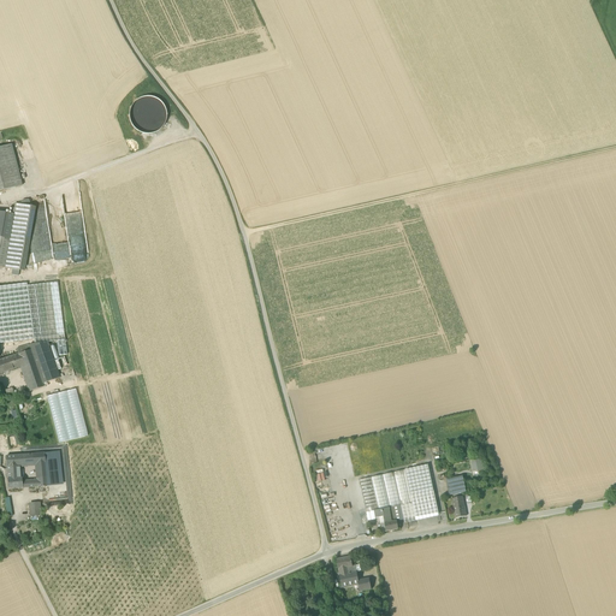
[(153,98),(146,96),(138,100),(132,105),(130,111),(129,118),(131,125),(137,130),(143,134),(150,134),(158,131),(163,126),(166,120),(166,113),(164,106),(159,100),(153,98)]
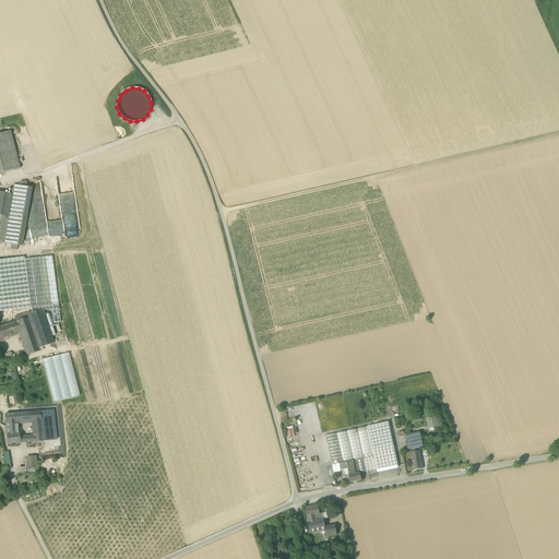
[(0,134),(0,174),(20,169),(10,132),(0,134)]
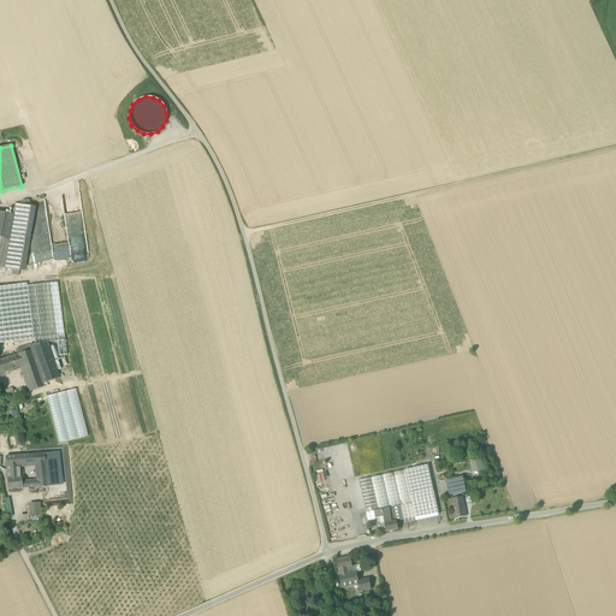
[(63,199),(47,201),(51,241),(53,241),(55,266),(70,265),(63,199)]
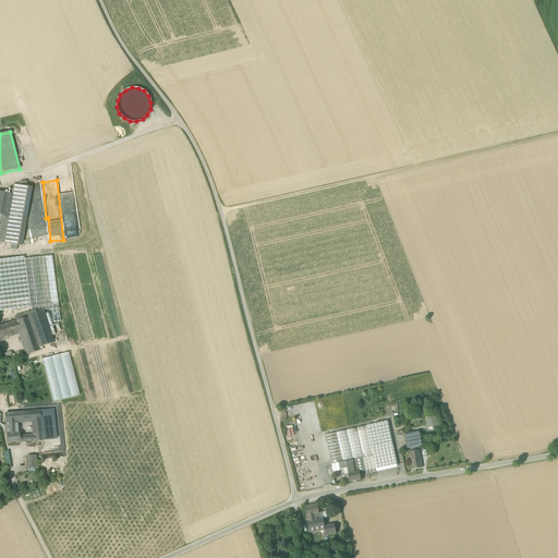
[(9,216),(26,219),(33,187),(27,187),(19,185),(14,184),(12,194),(9,216)]
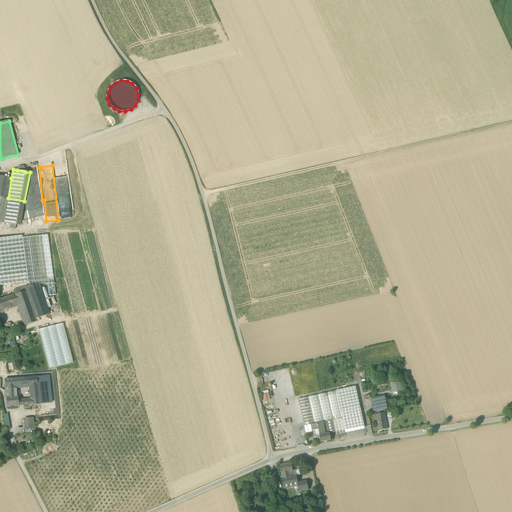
[(0,176),(0,196),(8,198),(11,178),(0,176)]
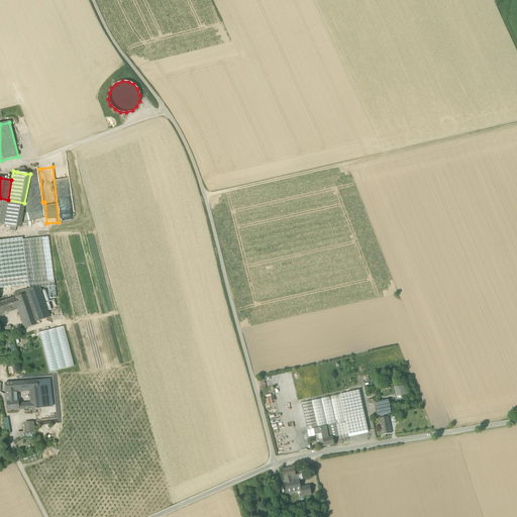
[(24,203),(8,200),(3,225),(11,226),(16,227),(20,228),(24,203)]
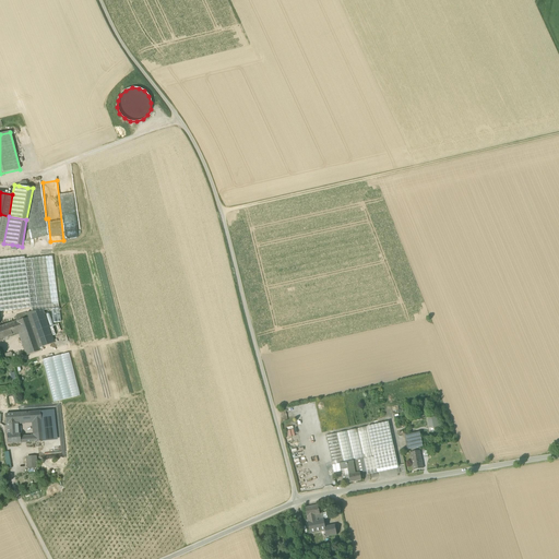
[(31,308),(31,312),(43,311),(51,310),(59,309),(52,257),(24,260),(31,308)]
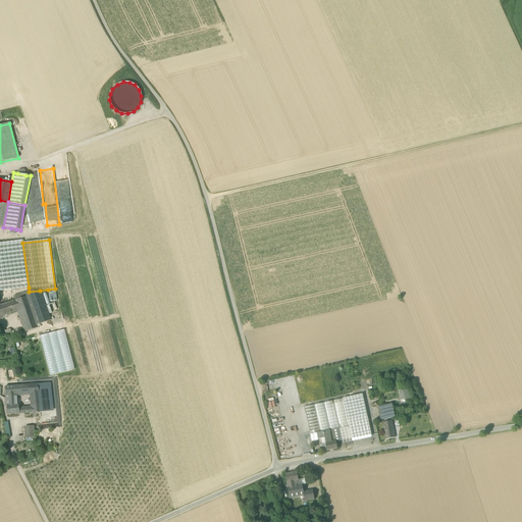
[(0,243),(0,291),(29,288),(22,243),(22,241),(0,243)]
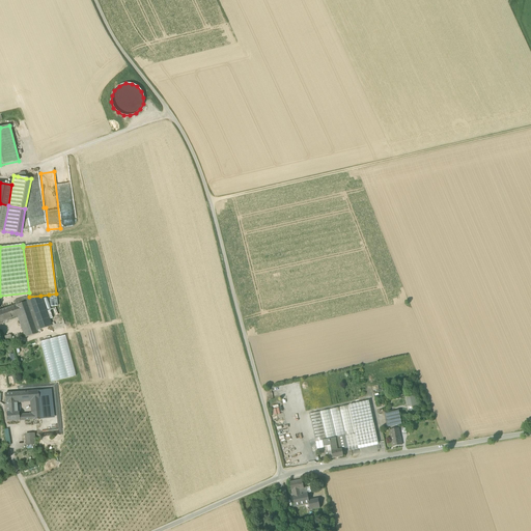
[(56,294),(49,295),(51,307),(58,306),(56,294)]
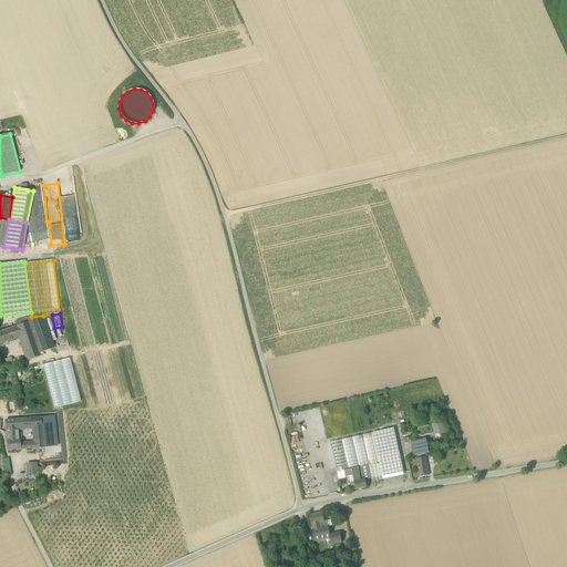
[(31,317),(27,318),(28,322),(29,322),(39,353),(55,348),(43,316),(31,317)]
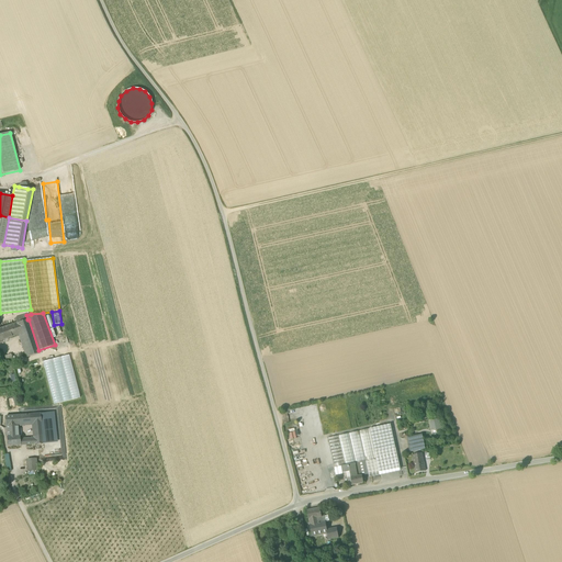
[(29,319),(27,319),(17,323),(20,334),(29,357),(40,353),(38,350),(29,319)]
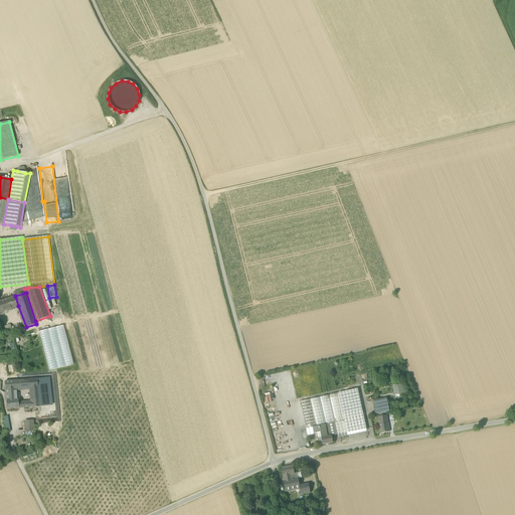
[(0,301),(0,312),(18,306),(15,296),(0,301)]
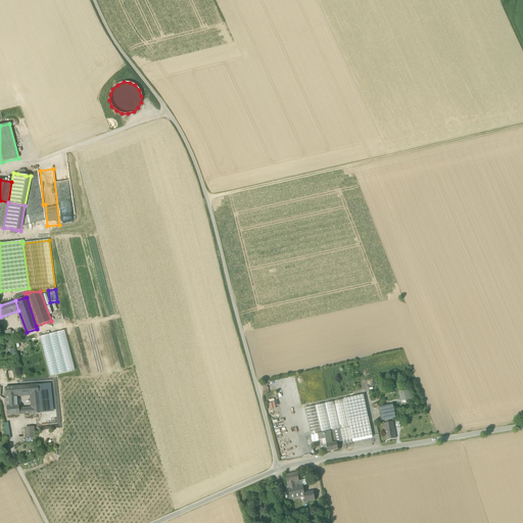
[(76,371),(66,330),(42,336),(50,376),(76,371)]
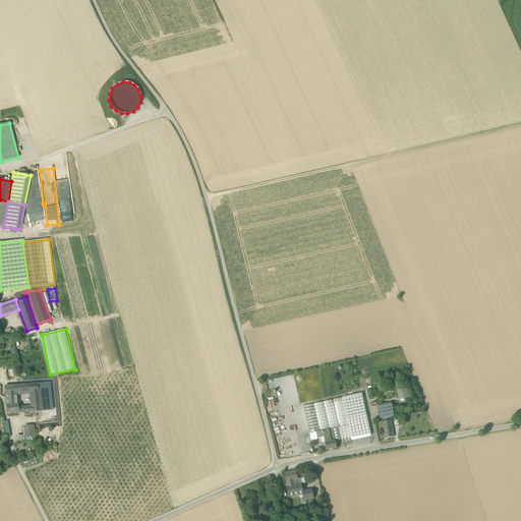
[(16,394),(31,393),(38,392),(37,384),(5,387),(5,395),(16,394)]
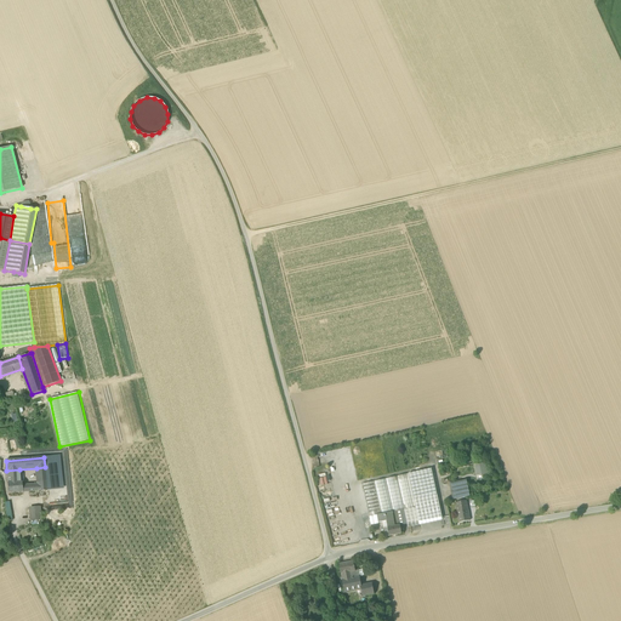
[(474,466),(477,476),(486,473),(484,463),(474,466)]
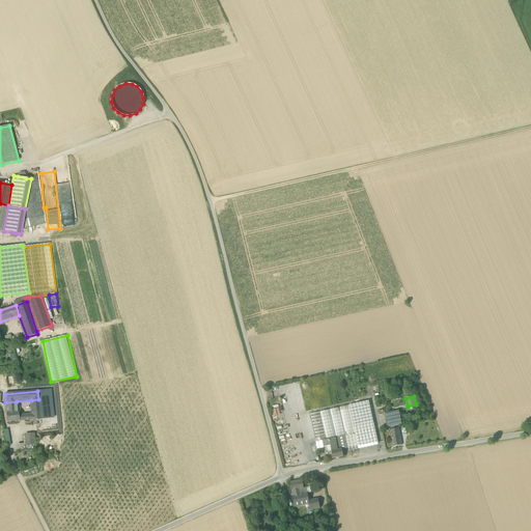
[(31,400),(33,415),(33,420),(40,419),(38,399),(31,400)]
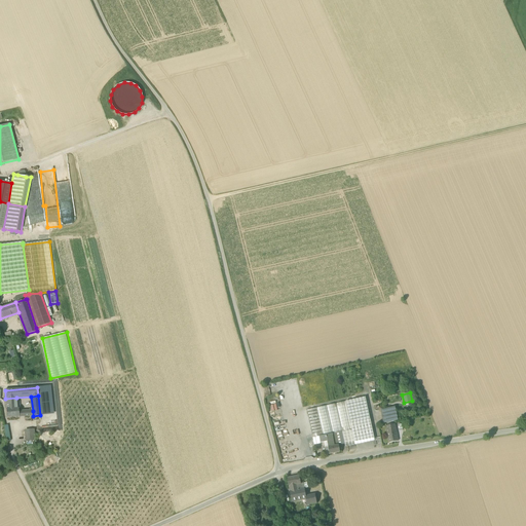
[(344,444),(345,447),(375,441),(366,397),(336,404),(336,403),(335,403),(335,404),(307,410),(313,438),(320,437),(336,433),(342,431),(344,444)]
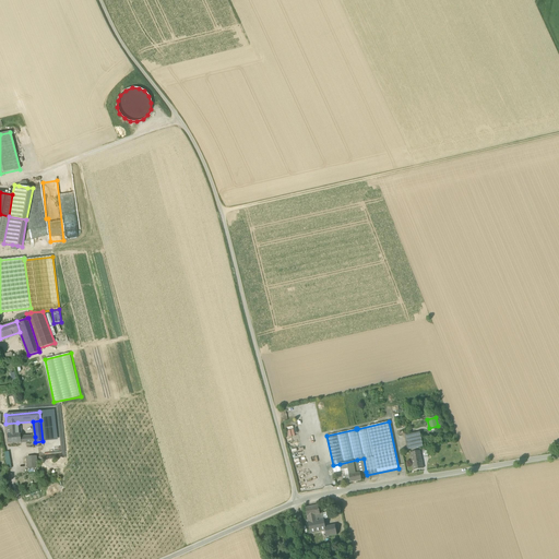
[(18,426),(18,423),(6,424),(7,435),(19,435),(19,433),(18,426)]
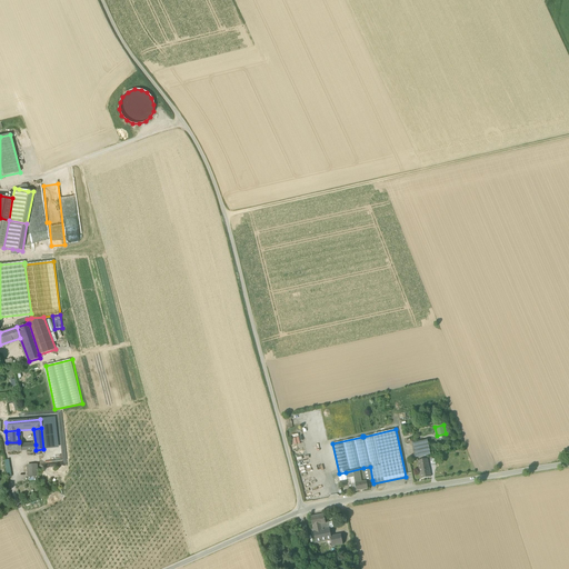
[(7,445),(8,451),(20,450),(20,446),(20,441),(20,440),(19,441),(19,442),(7,442),(7,445)]
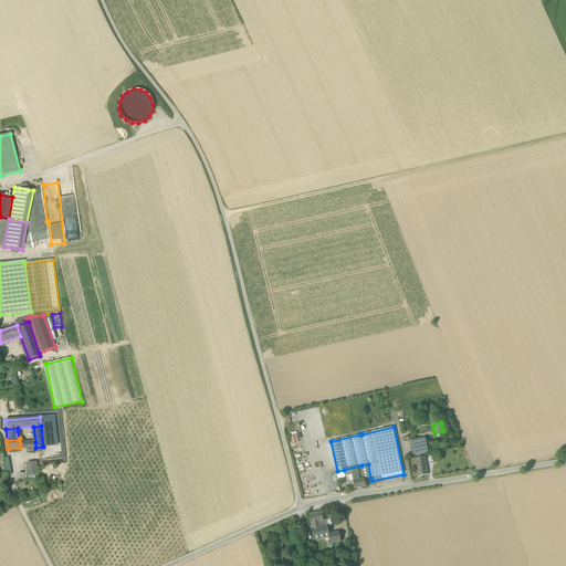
[(410,441),(412,456),(428,452),(425,438),(410,441)]
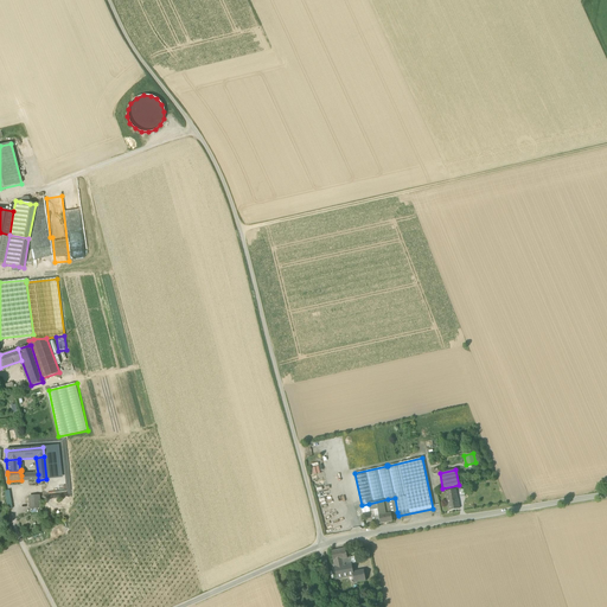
[(459,510),(457,498),(455,490),(446,492),(447,499),(449,511),(459,510)]
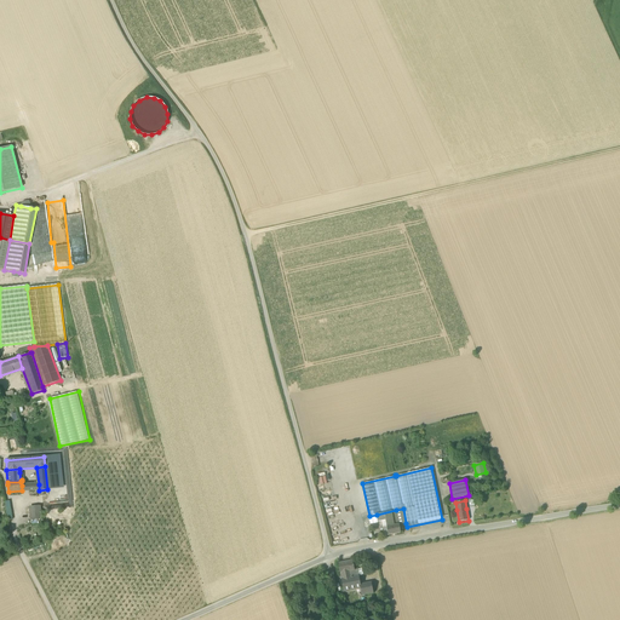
[(385,521),(386,527),(400,524),(396,510),(377,515),(378,522),(382,521),(385,521)]
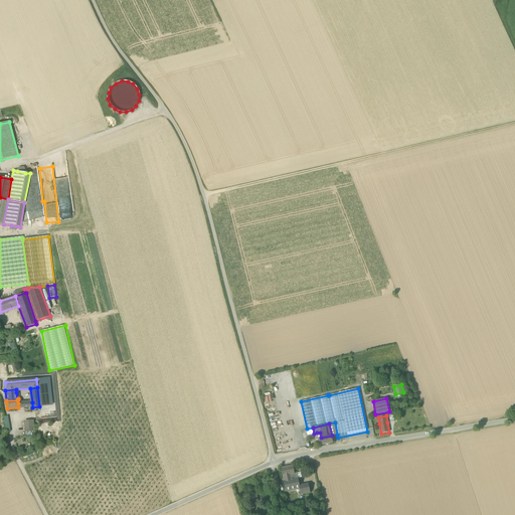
[(321,438),(323,445),(333,443),(332,436),(321,438)]
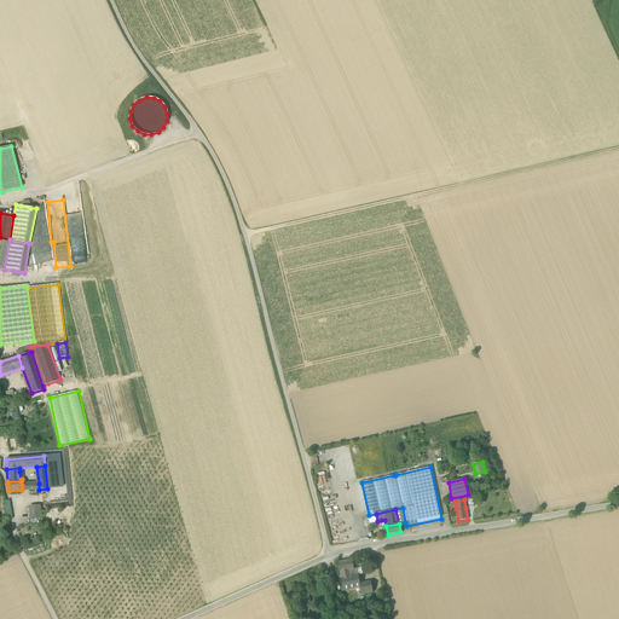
[(339,563),(342,578),(358,576),(357,570),(354,570),(352,560),(339,562),(339,563)]
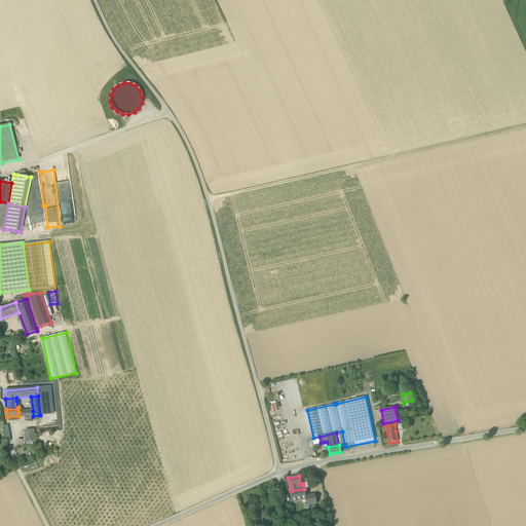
[(304,489),(291,491),(293,501),(306,498),(307,505),(317,503),(315,494),(306,496),(304,489)]
